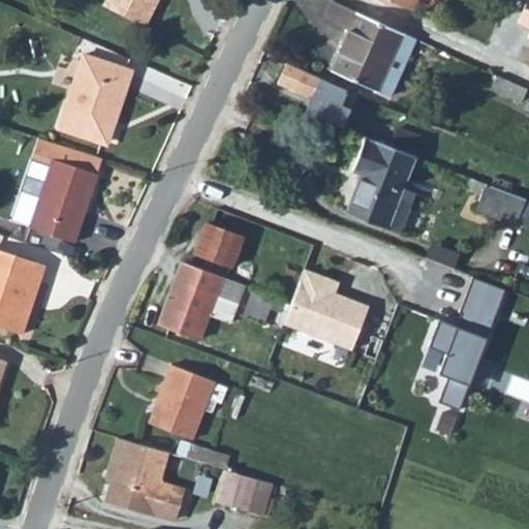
[(124,0),(153,14),(160,0),(124,0)]
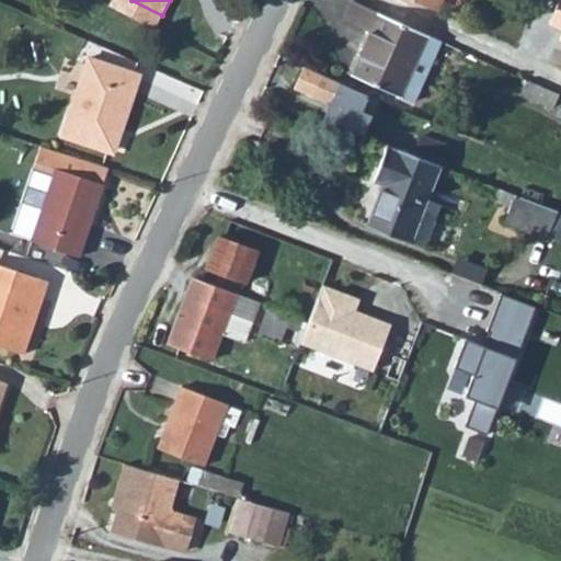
[(391,0),(386,14),(410,25),(421,2),(435,9),(439,0),(391,0)]
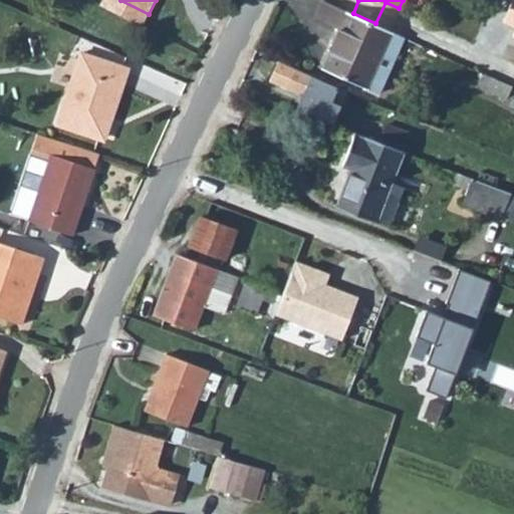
[(375,88),(397,32),(321,4),(315,19),(342,30),(327,69),(375,88)]
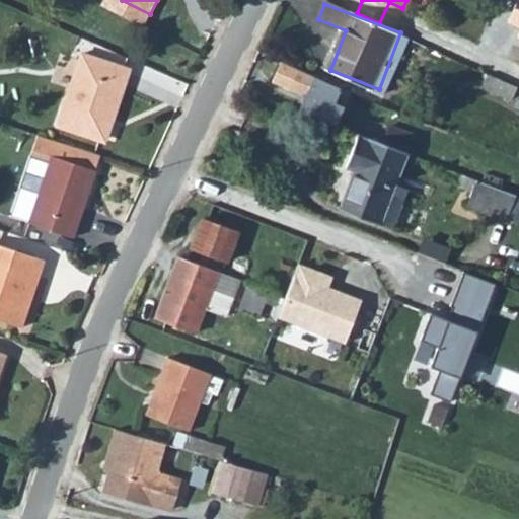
[(69,49),(49,122),(97,136),(119,62),(69,49)]
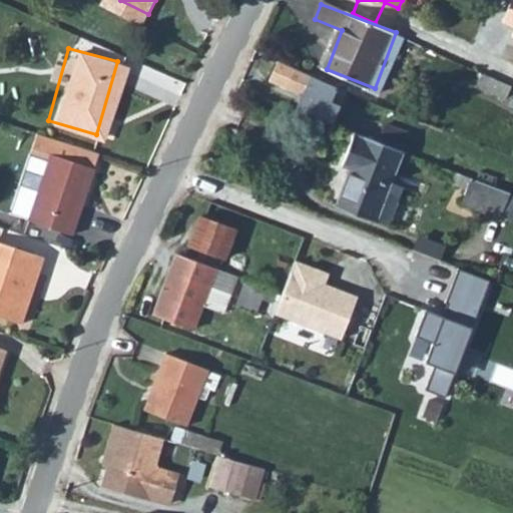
[(341,89),(272,62),(263,83),(332,111),(341,89)]
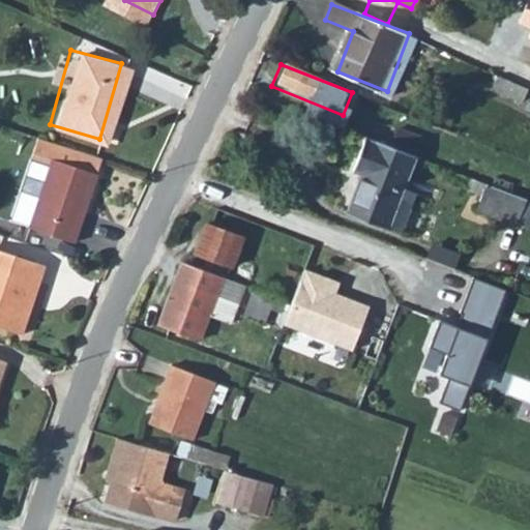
[(392,129),(386,145),(409,153),(415,139),(392,129)]
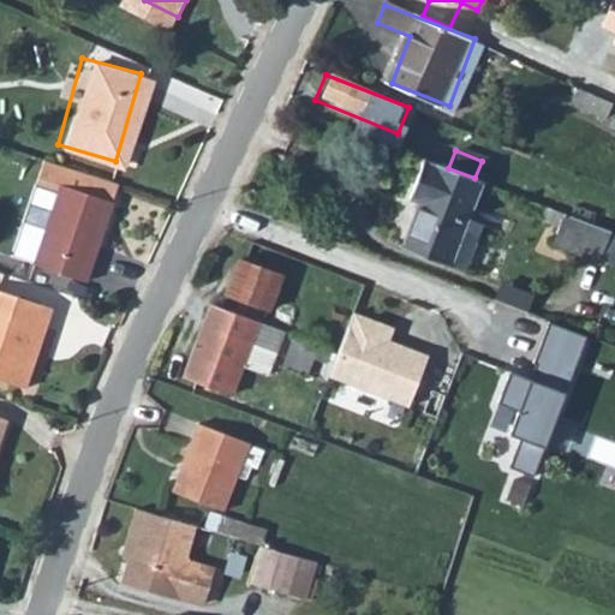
[(29,257),(82,273),(109,175),(45,157),(33,154),(25,179),(51,185),(29,257)]
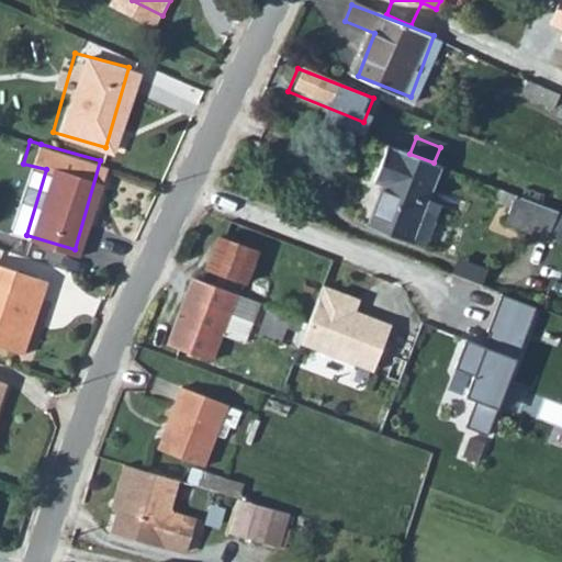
[(441,170),(388,149),(373,183),(384,189),(368,228),(412,246),(441,170)]
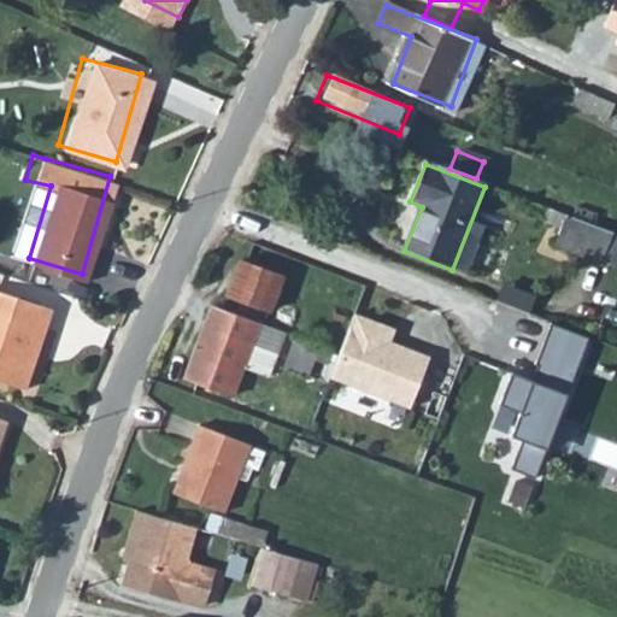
[(615,235),(568,217),(556,248),(604,265),(615,235)]
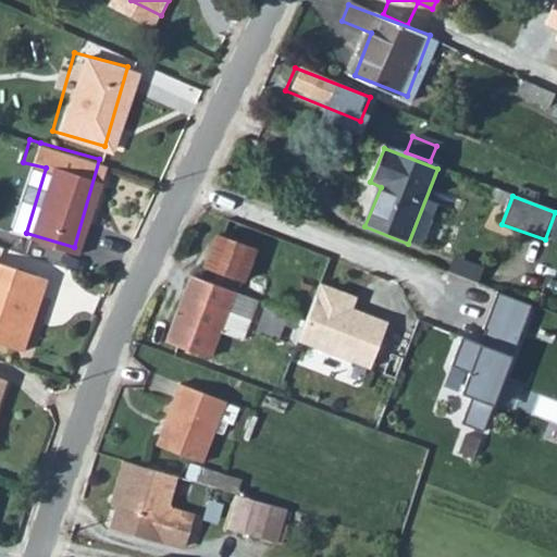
[(207,264),(246,280),(257,248),(218,234),(207,264)]
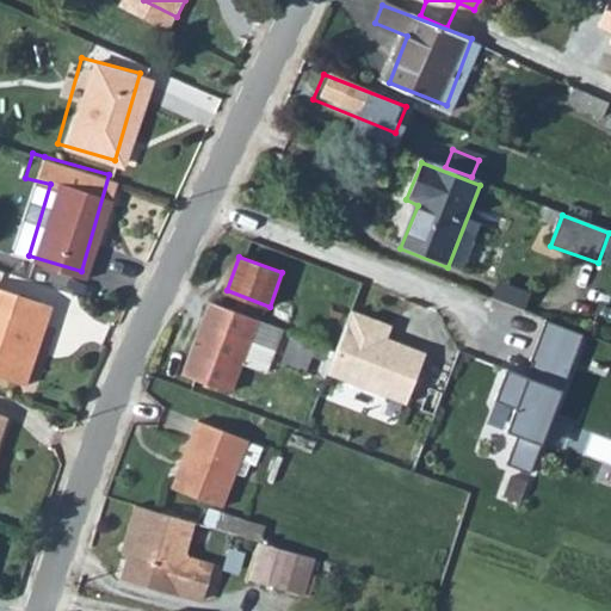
[(528,301),(531,287),(499,279),(497,294),(528,301)]
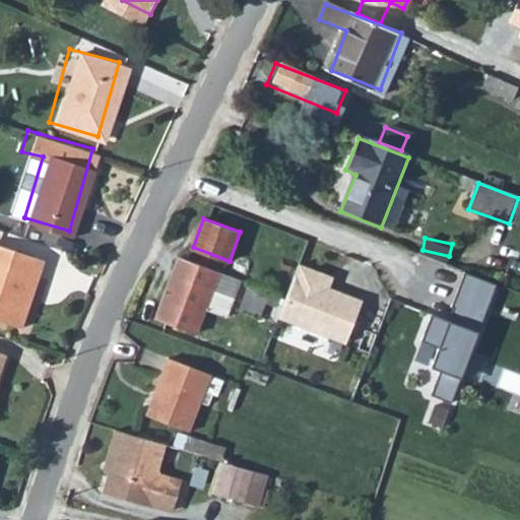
[(0,315),(18,320),(38,252),(0,240),(0,315)]
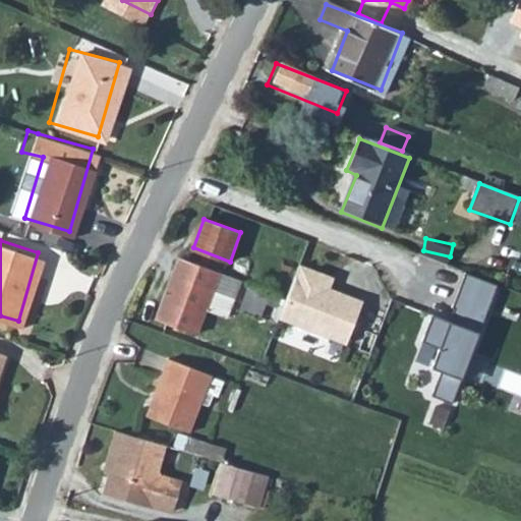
[(225,275),(178,257),(155,321),(195,337),(207,308),(229,316),(240,281),(225,275)]
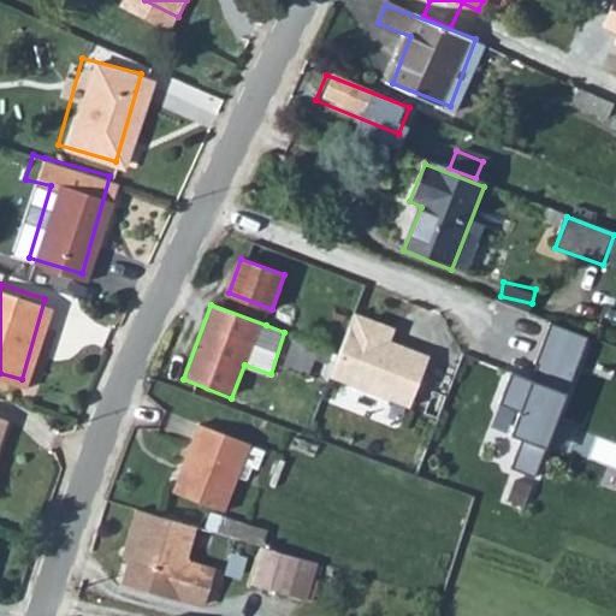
[(392,331),(353,315),(329,379),(407,410),(427,359),(388,343),(392,331)]
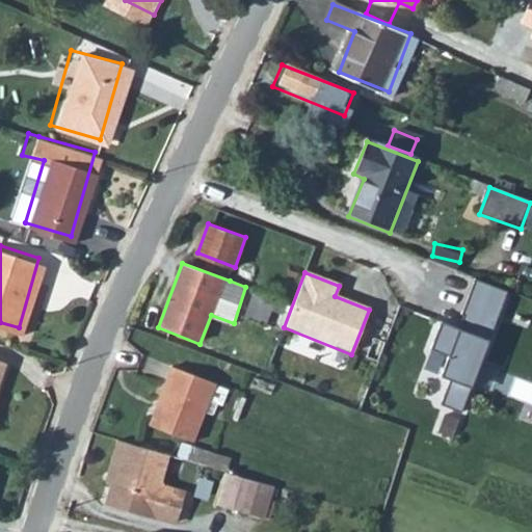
[(508,294),(475,281),(461,317),(463,318),(461,323),(466,325),(462,331),(441,323),(430,350),(448,357),(440,377),(450,381),(441,406),(461,415),(508,294)]
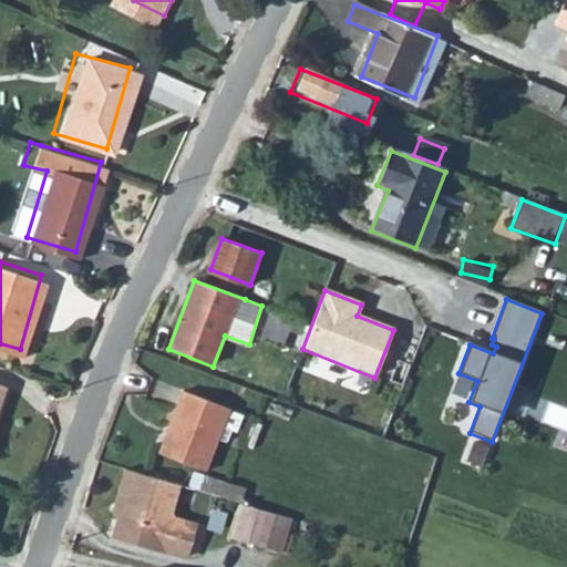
[(271,309),(261,337),(298,351),(308,323),(271,309)]
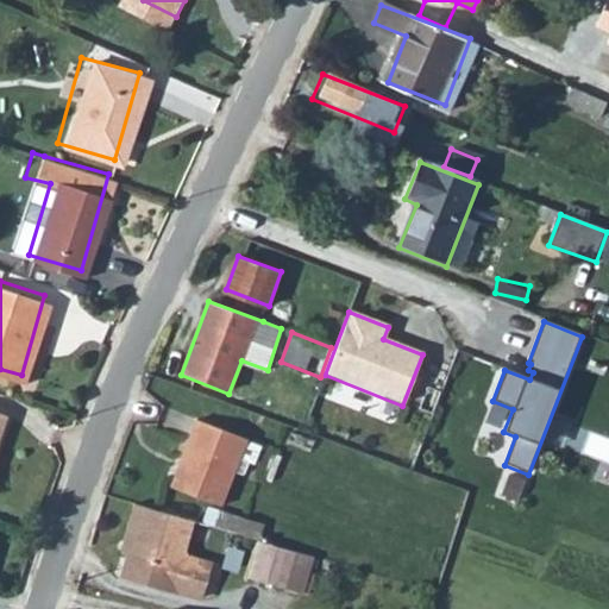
[(198,420),(171,488),(223,506),(236,471),(244,475),(249,462),(255,463),(261,446),(246,441),(248,439),(198,420)]
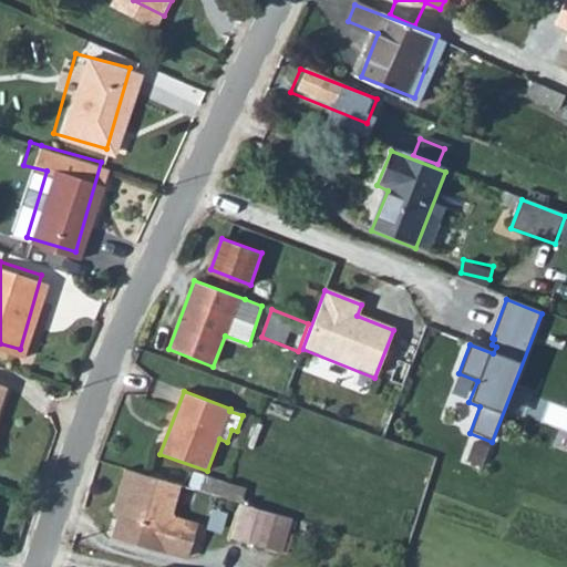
[(120,467),(109,502),(120,506),(116,514),(109,536),(162,554),(163,552),(182,559),(193,529),(173,522),(171,513),(179,487),(120,467)]
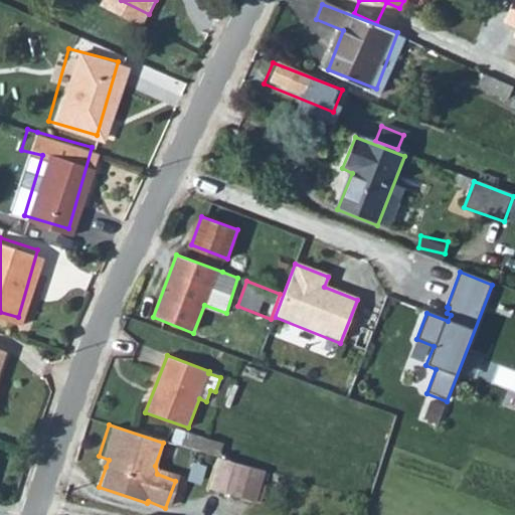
[(186,433),(182,446),(215,457),(220,443),(186,433)]
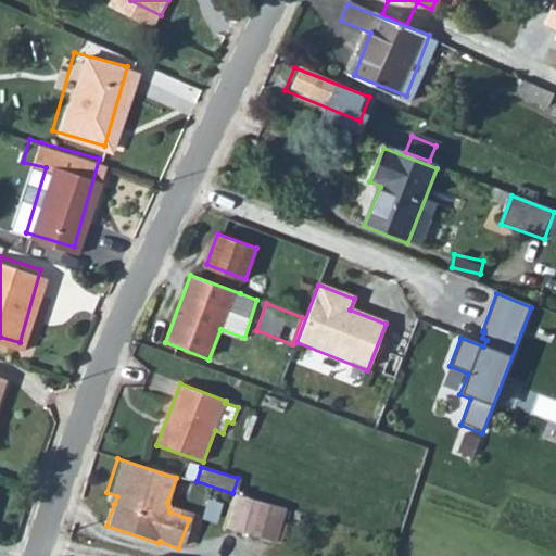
[(106,492),(103,500),(114,504),(117,496),(106,492)]
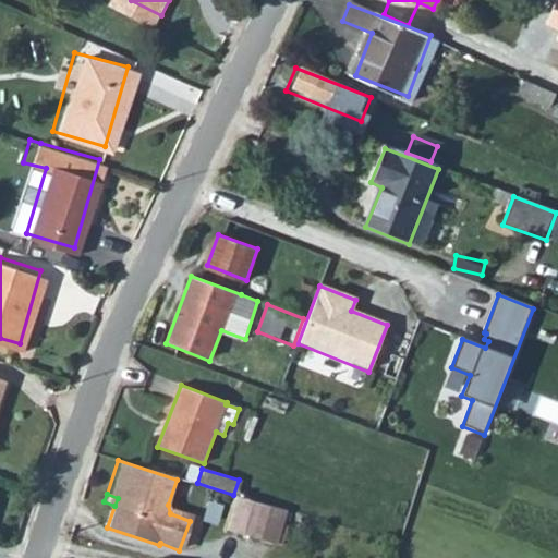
[(286,509),(239,496),(230,530),(277,542),(286,509)]
